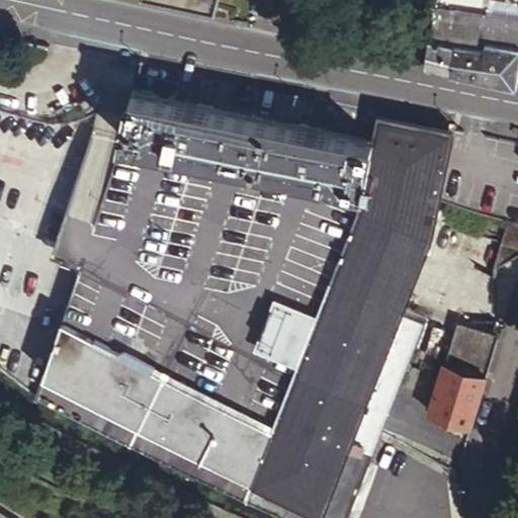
[(218,0),(162,0),(216,10),(218,0)]
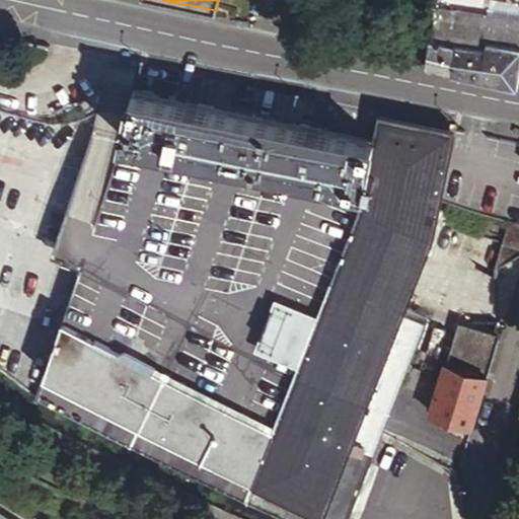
[(433,12),(431,32),(455,35),(458,15),(433,12)]
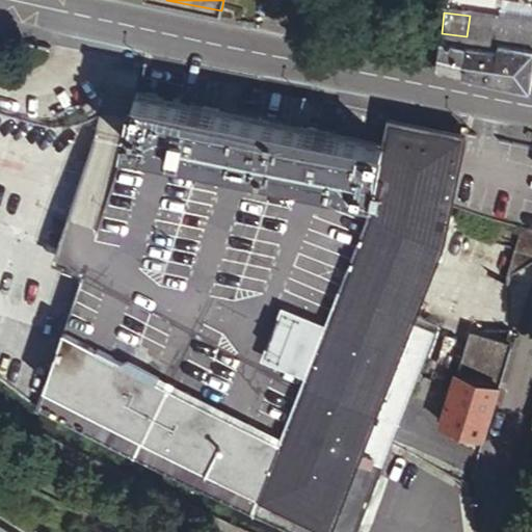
[(531,25),(470,16),(467,36),(498,40),(499,36),(531,40),(531,25)]
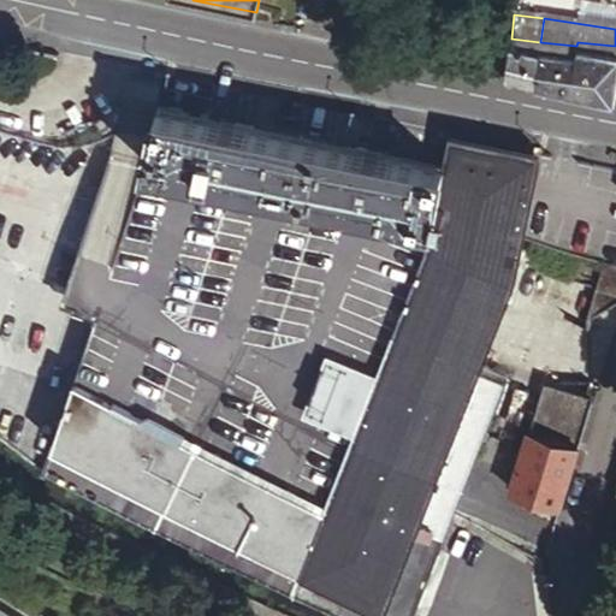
[(508,70),(535,76),(540,42),(511,39),(508,70)]
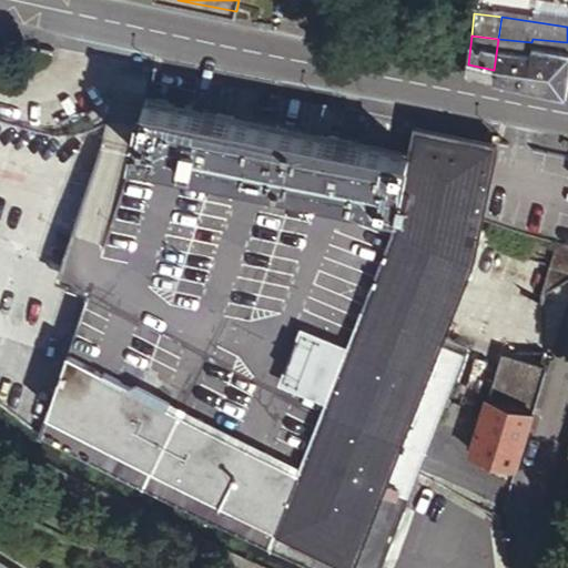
[(498,39),(494,70),(566,84),(567,67),(567,42),(533,39),(531,42),(498,39)]
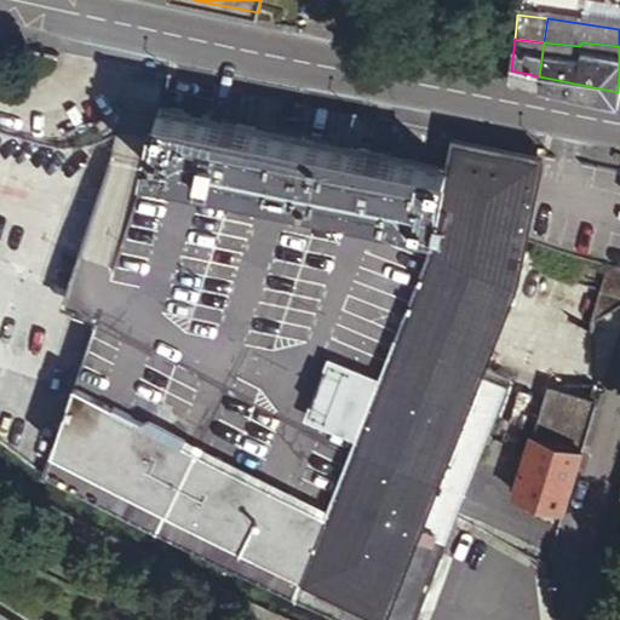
[(442,216),(455,144),(170,89),(155,161),(442,216)]
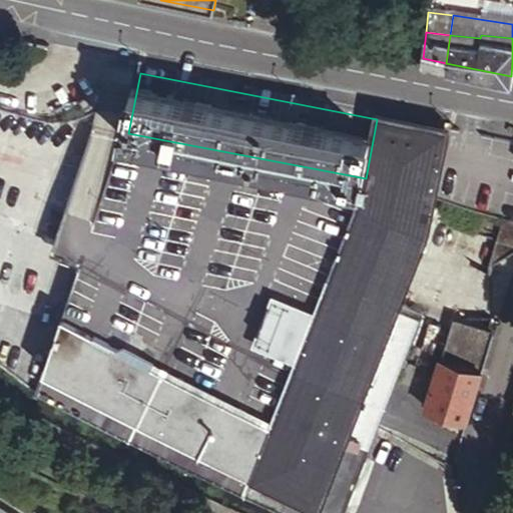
[(303,512),(353,512),(427,305),(107,195),(68,301),(48,354),(38,381),(303,512)]
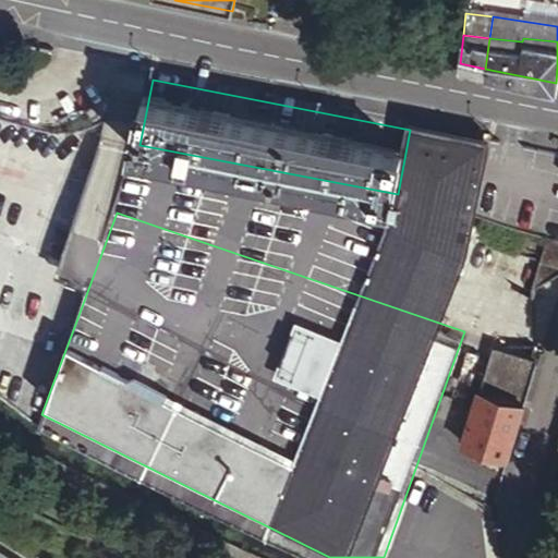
[(557,274),(557,237),(548,234),(533,287),(533,289),(557,274)]
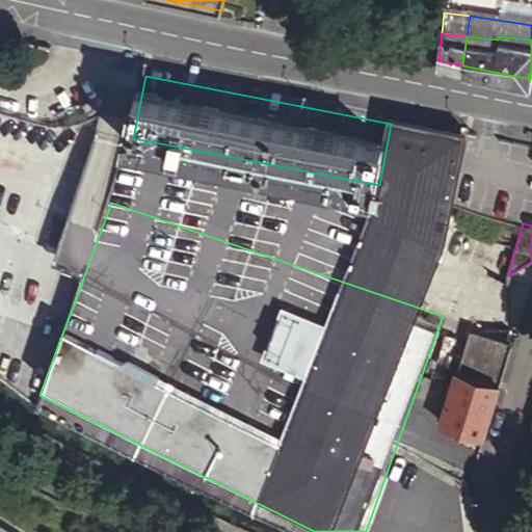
[(441,420),(484,433),(499,381),(455,368),(441,420)]
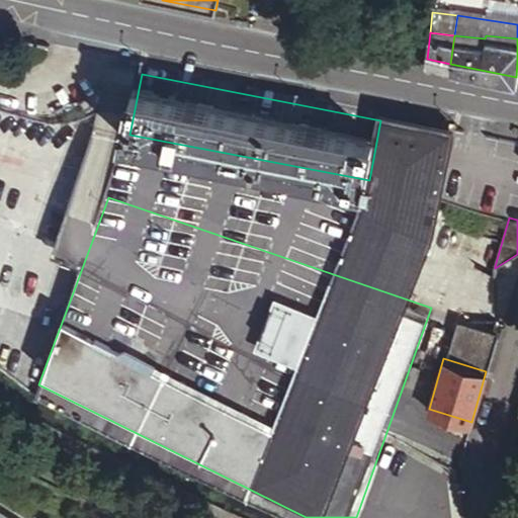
[(13,517),(0,509),(0,517),(13,517)]
